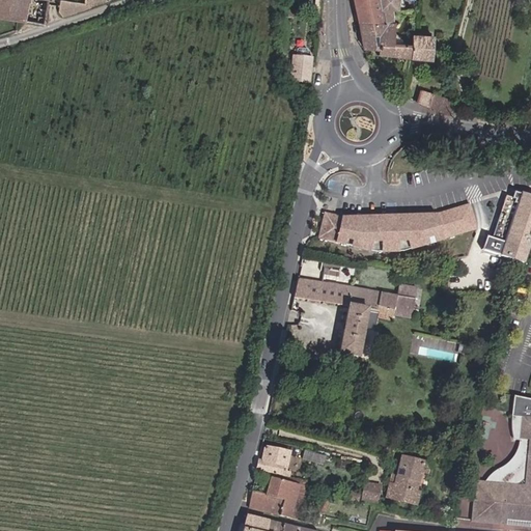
[(0,0),(0,17),(44,25),(48,1),(43,0),(0,0)]
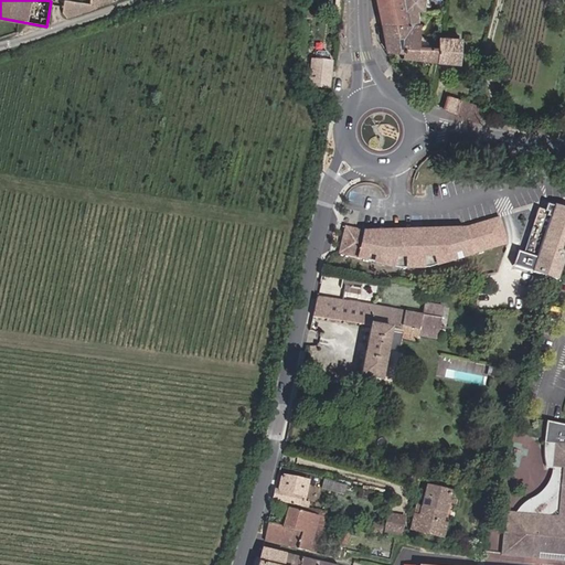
[(64,19),(98,7),(97,1),(91,0),(88,0),(88,4),(62,2),(61,14),(64,19)]
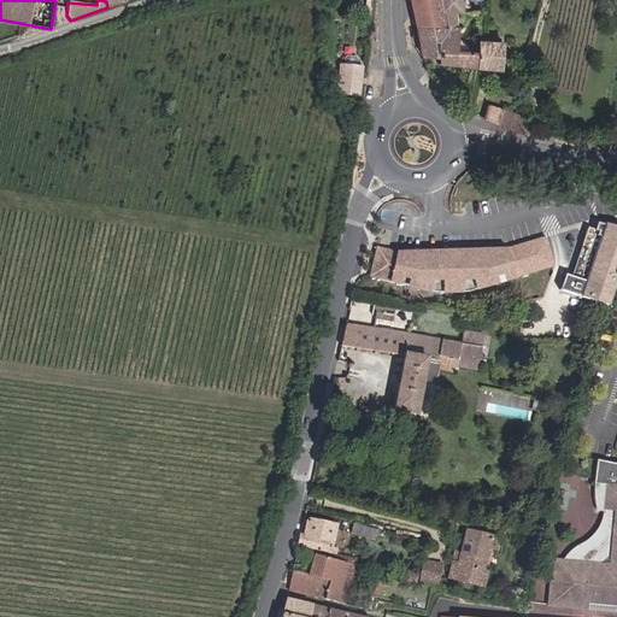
[(410,0),(415,24),(438,25),(446,25),(441,12),(458,13),(458,0),(466,1),(466,0),(410,0)]
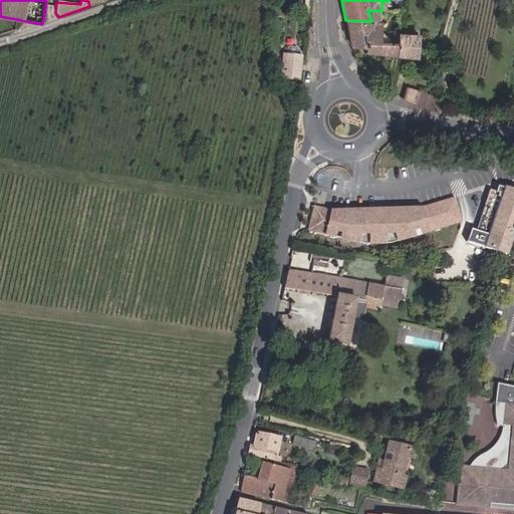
[(381,0),(381,11),(399,12),(401,1),(389,1),(381,0)]
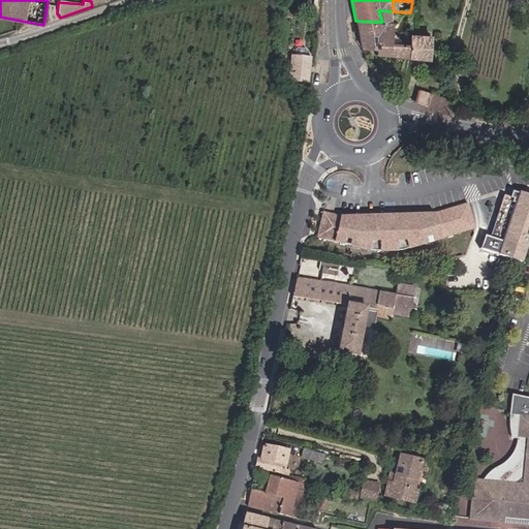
[(375,52),(375,22),(355,21),(366,61),(371,72),(378,53),(375,52)]
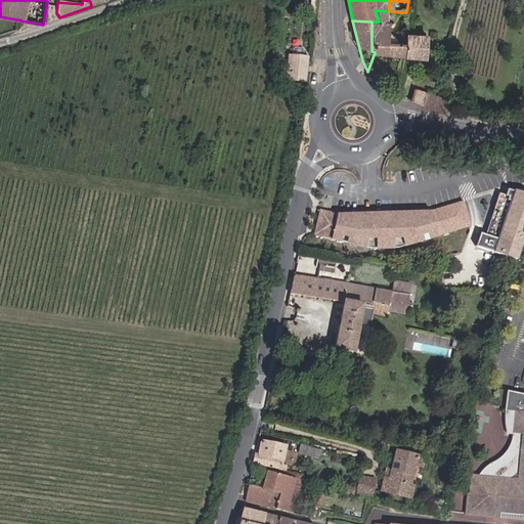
[(379,22),(372,22),(372,51),(375,52),(400,56),(402,44),(387,41),(389,23),(379,22)]
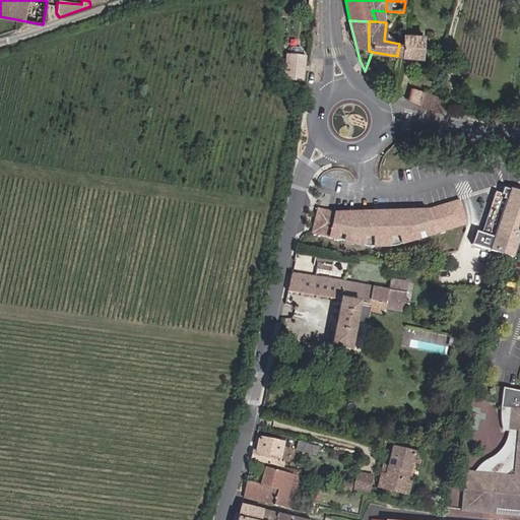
[(399,44),(397,56),(418,59),(423,38),(400,35),(399,44)]
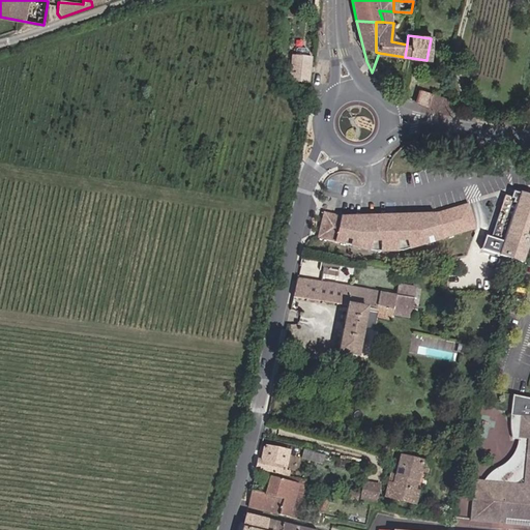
[(308,83),(311,57),(291,56),(289,82),(308,83)]
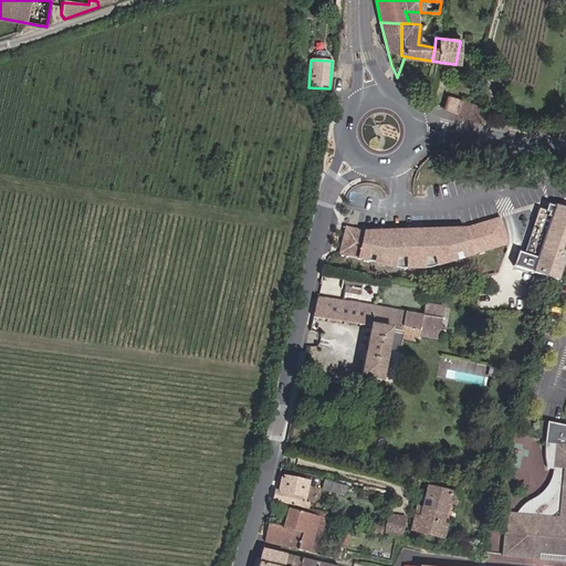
[(443,111),(478,124),(483,112),(468,106),(460,104),(463,96),(449,92),(443,111)]
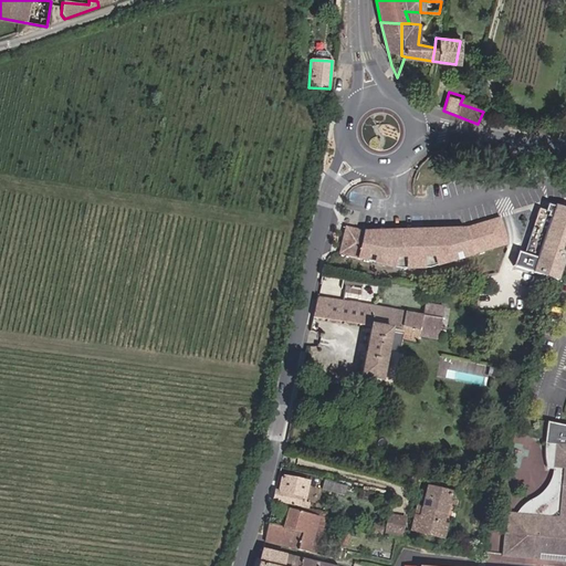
[(532,270),(552,206),(546,203),(544,209),(538,208),(524,251),(516,250),(513,263),(532,270)]
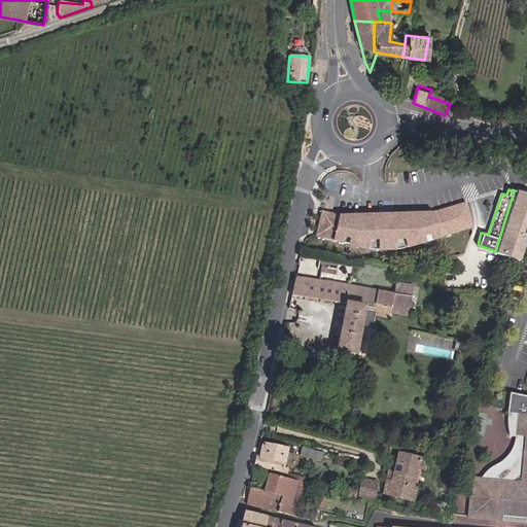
[(526,192),(515,189),(514,191),(495,251),(518,260),(526,234),(526,192)]
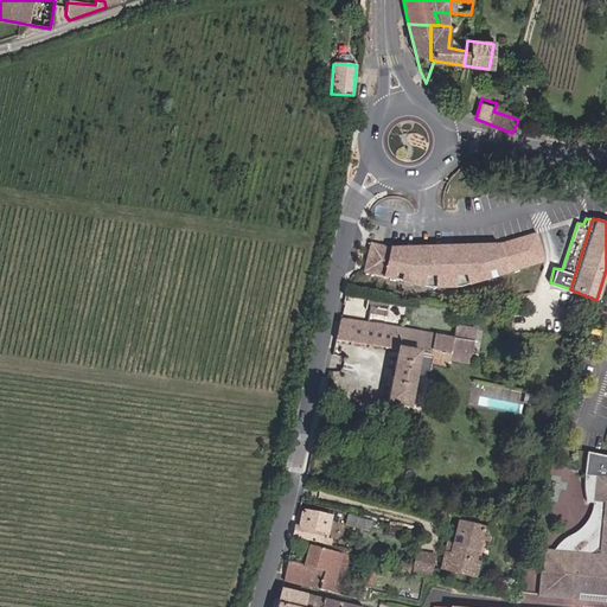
[(473,250),(470,250),(461,287),(542,264),(534,234),(502,243),(478,250),(481,267),(475,267),(473,250)]
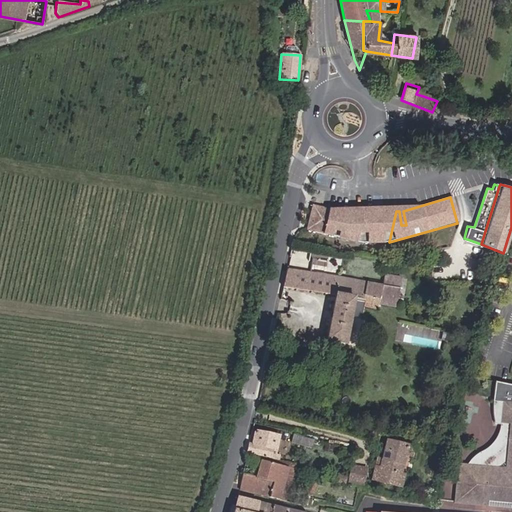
[(397,206),(396,211),(399,211),(401,225),(406,225),(403,211),(423,205),(399,206),(397,206)]
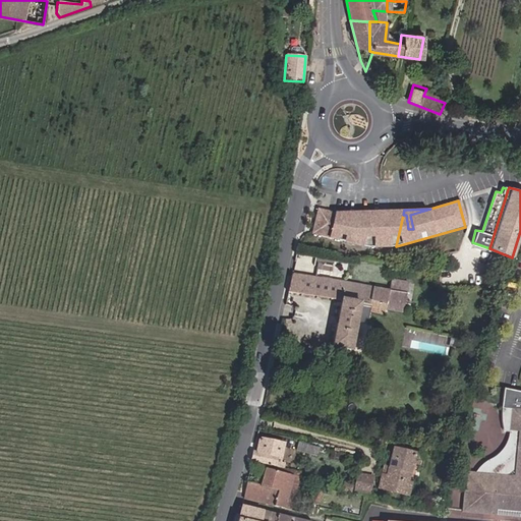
[(311,233),(331,237),(336,215),(336,213),(317,210),(311,233)]
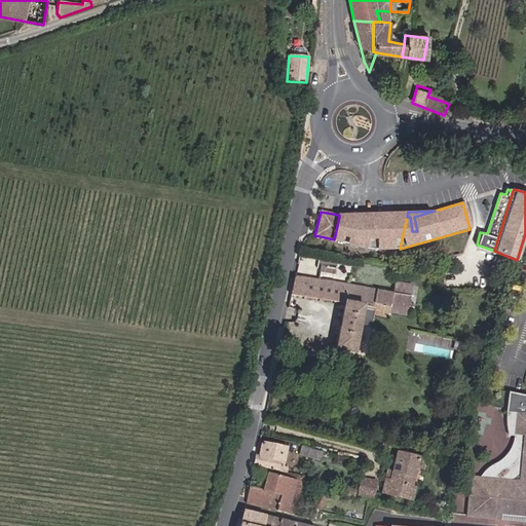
[(407,217),(408,212),(339,215),(339,217),(351,218),(351,232),(357,232),(357,218),(407,217)]
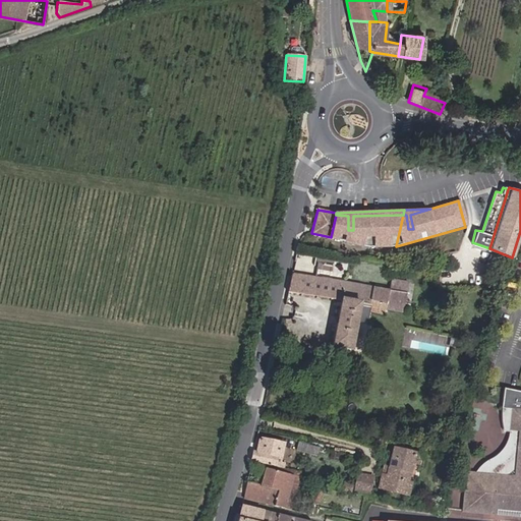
[(348,216),(336,215),(331,237),(365,245),(396,246),(403,215),(353,216),(353,230),(348,230),(348,216)]
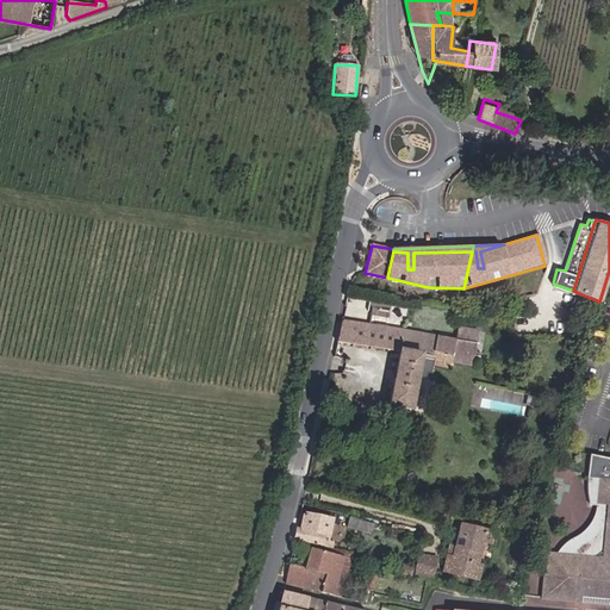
[(456,340),(343,321),(338,341),(398,350),(391,404),(414,408),(419,367),(434,369),(435,363),(452,366),(456,340)]
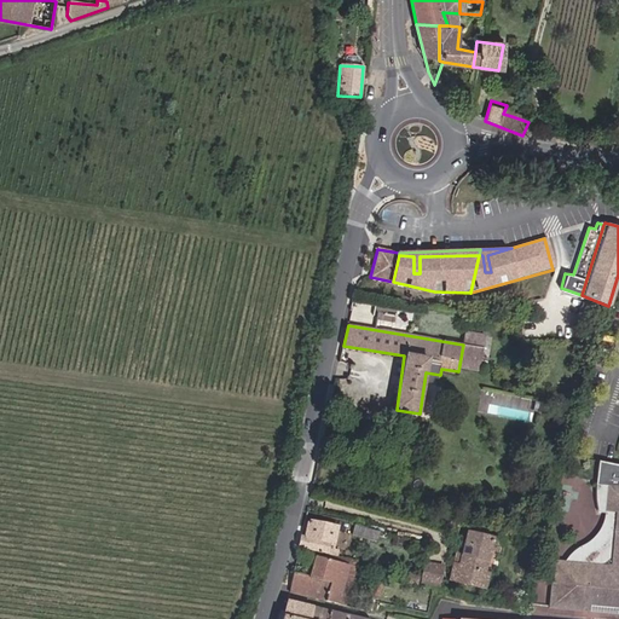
[(618,466),(599,462),(597,468),(596,474),(595,480),(595,486),(595,492),(595,499),(596,508),(597,514),(603,514),(615,515),(613,554),(602,565),(567,562),(554,562),(550,609),(593,613),(593,607),(618,609),(618,607),(618,466)]
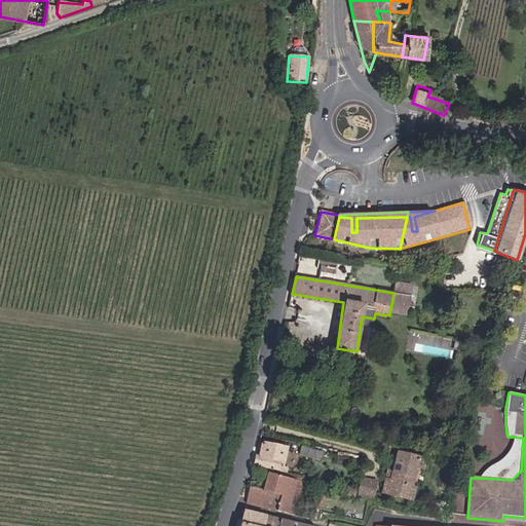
[(523,438),(513,437),(512,446),(503,458),(486,472),(482,478),(512,480),(521,471),(523,438)]
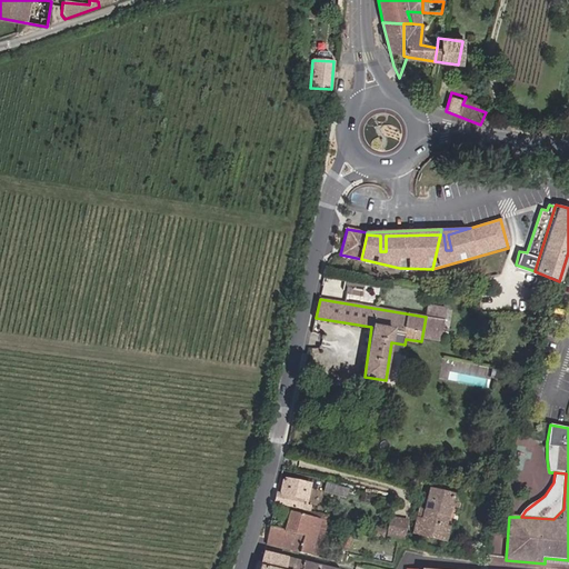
[(276,488),(273,502),(311,510),(312,506),(307,505),(311,481),(285,476),(282,489),(276,488)]
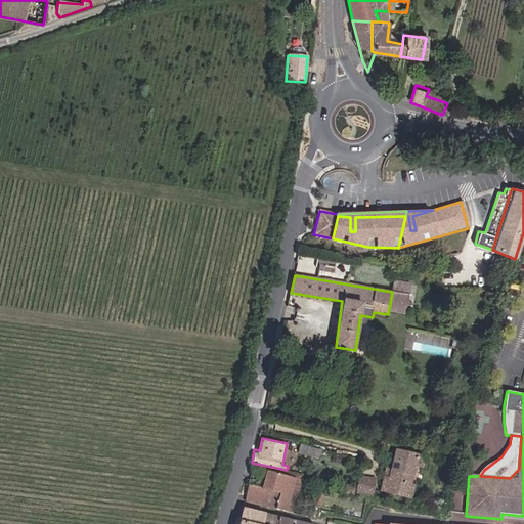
[(320,459),(322,450),(300,443),(298,451),(320,459)]
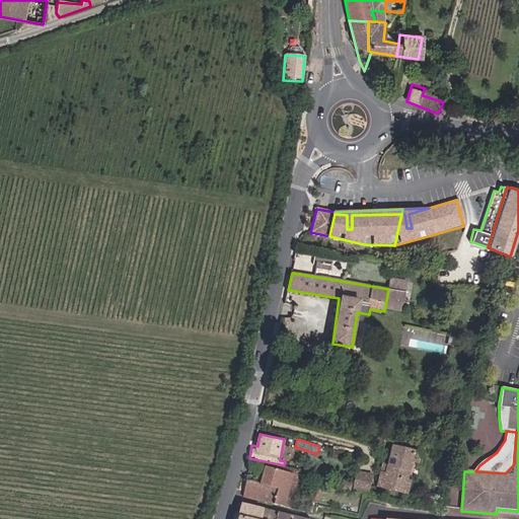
[(410,459),(412,450),(390,445),(385,472),(378,471),(375,485),(408,491),(411,477),(405,476),(410,459)]
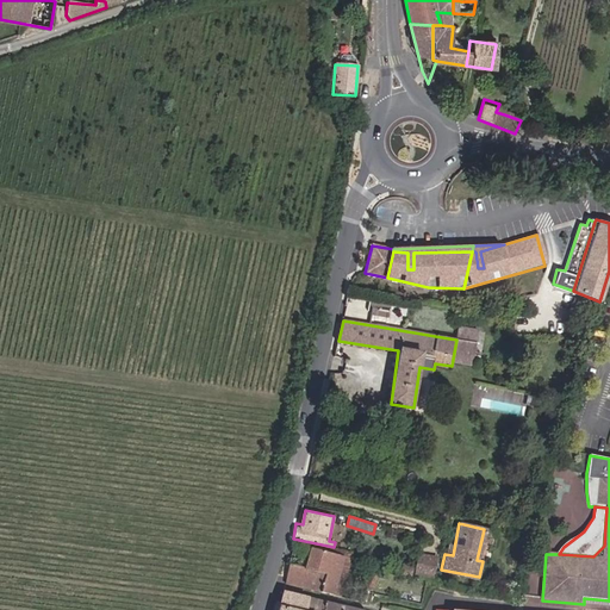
[(491,530),(484,529),(481,540),(489,541),(491,530)]
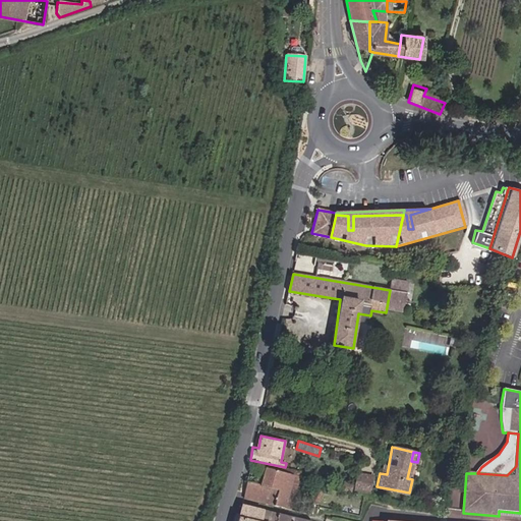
[(245,482),(241,499),(282,508),(289,482),(298,484),(300,476),(264,469),(259,485),(245,482)]
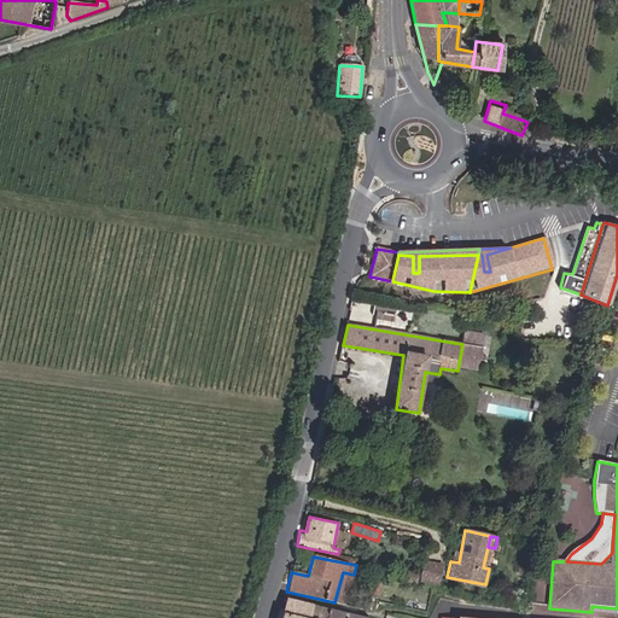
[(441,586),(443,563),(423,560),(420,582),(441,586)]
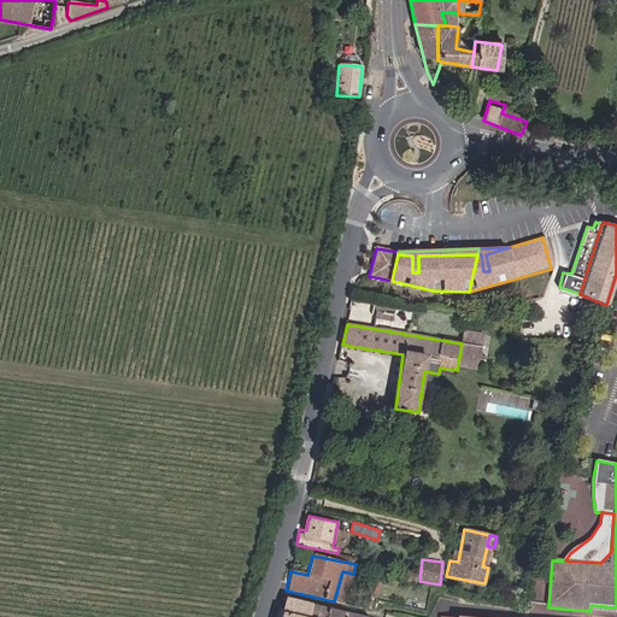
[(363,616),(346,612),(328,607),(286,598),(280,616),(363,616)]
